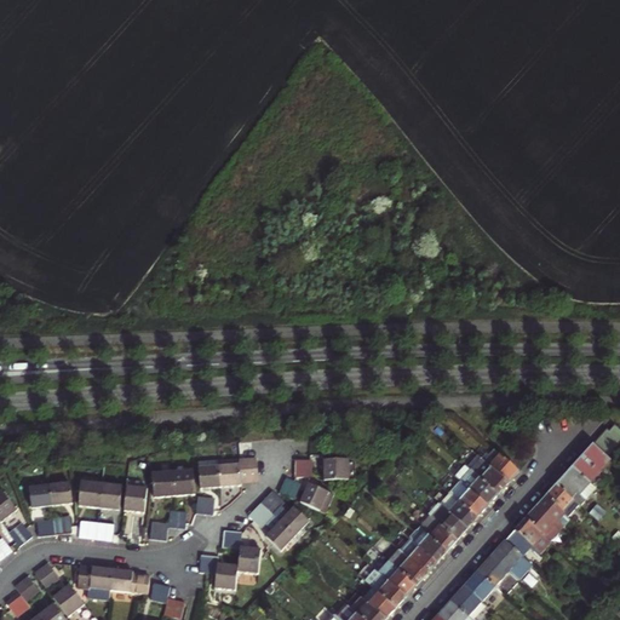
[(619,442),(619,432),(614,428),(609,432),(607,430),(572,469),(590,484),(612,461),(607,458),(619,442)]
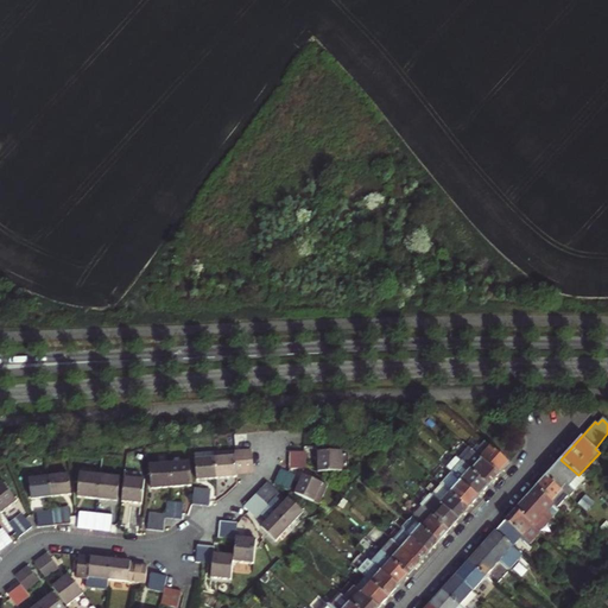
[(475,454),(499,474),(510,463),(485,442),(475,454)]
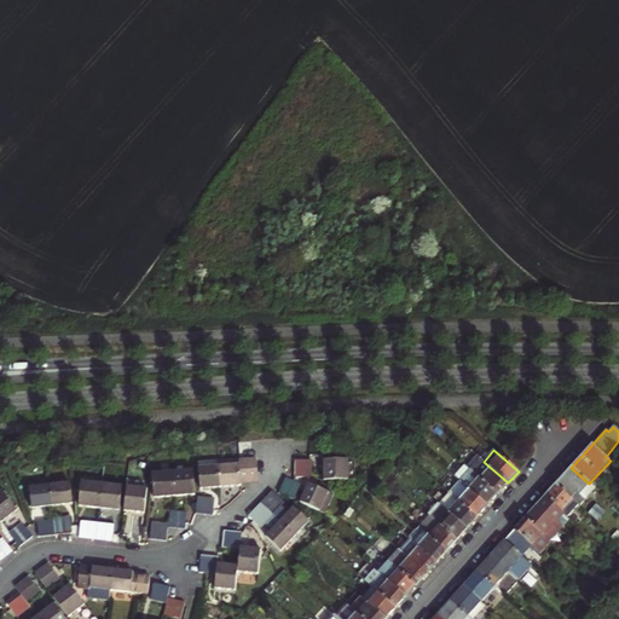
[(239,461),(239,464),(219,467),(220,487),(242,486),(241,482),(258,480),(256,460),(239,461)]
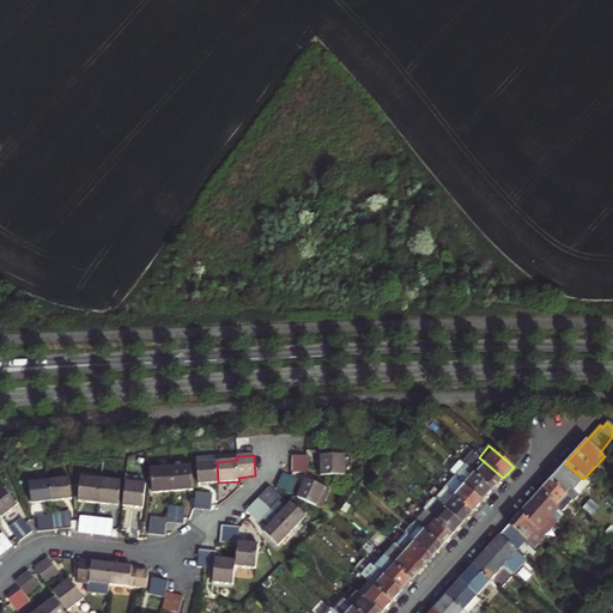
[(503,478),(479,457),(478,455),(467,468),(492,490),(503,478)]
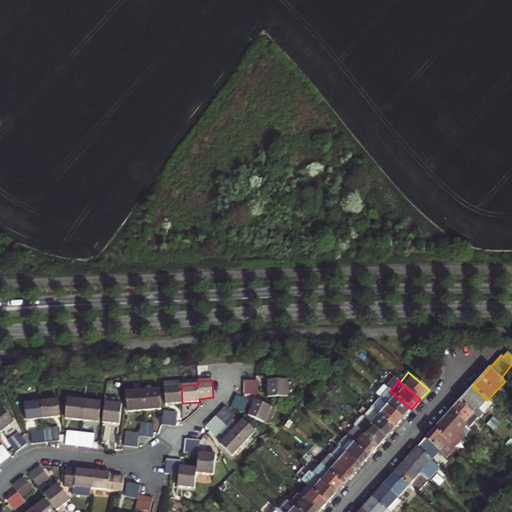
[(267,381),(267,398),(288,398),(288,385),(288,381),(267,381)]
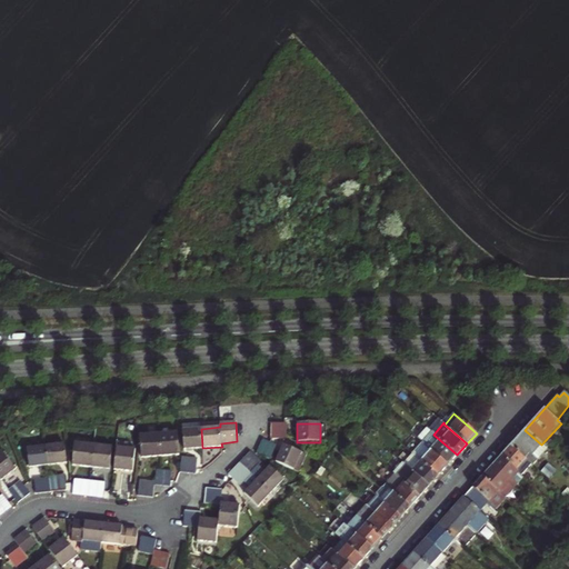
[(417,439),(421,443),(431,432),(427,428),(417,439)]
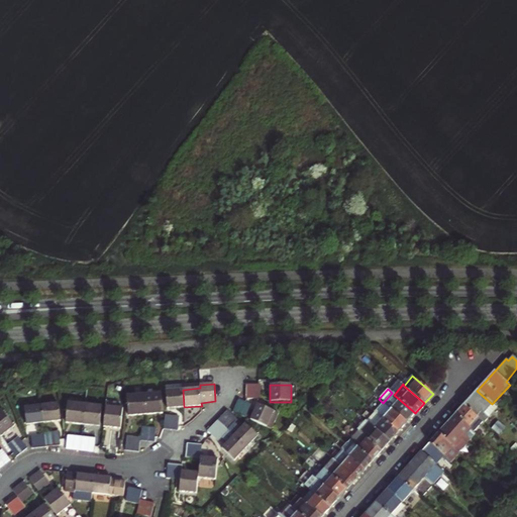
[(166,391),(167,408),(184,407),(183,390),(166,391)]
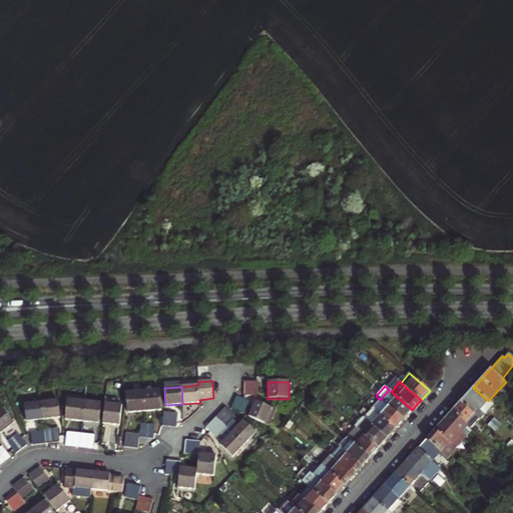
[(473,388),(460,402),(479,420),(484,415),(480,410),(488,401),(473,388)]
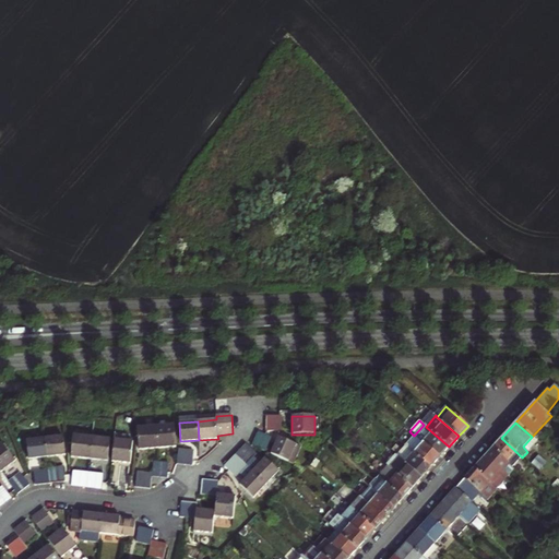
[(155,426),(157,449),(176,447),(174,425),(155,426)]
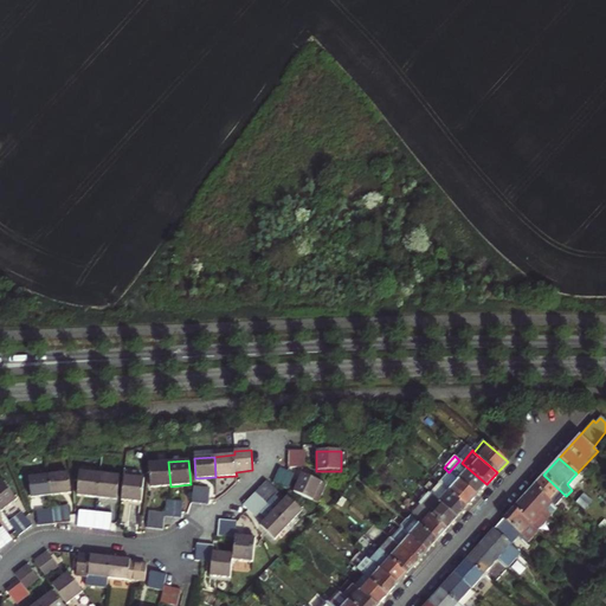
[(449,472),(477,496),(487,484),(462,463),(459,461),(449,472)]
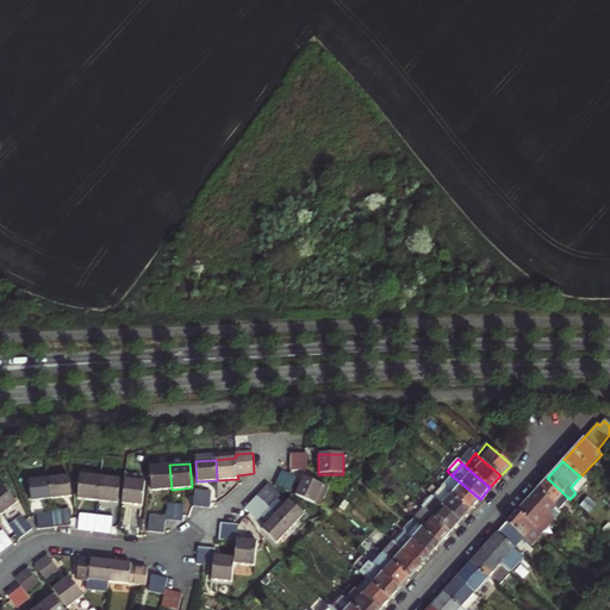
[(149,466),(151,491),(172,490),(169,465),(149,466)]
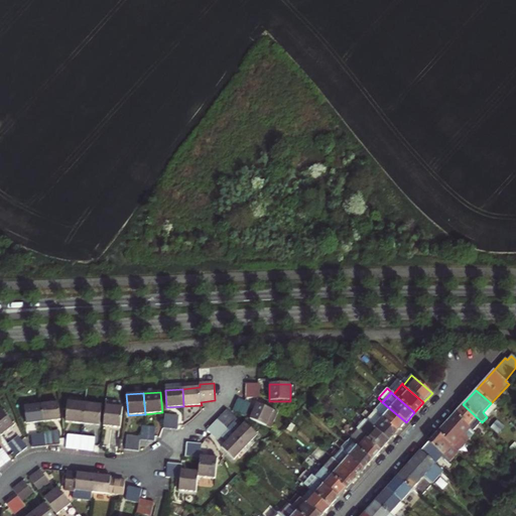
[(232,411),(245,417),(251,404),(238,398),(232,411)]
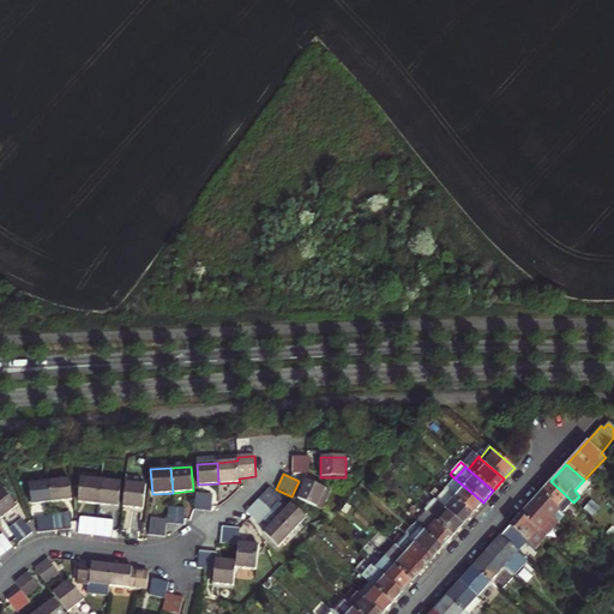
[(80,477),(78,503),(98,505),(101,480),(80,477)]
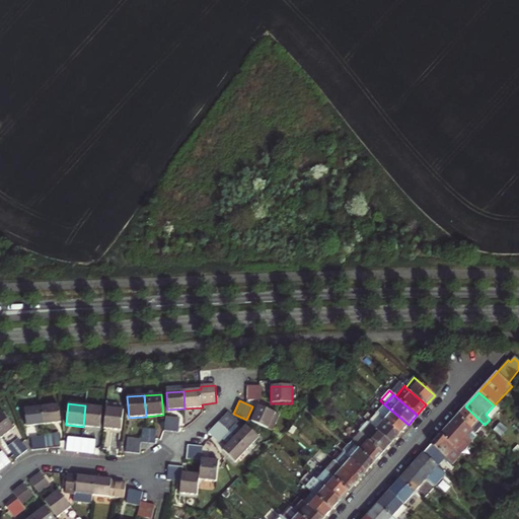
[(376,414),(399,434),(409,425),(384,404),(376,414)]
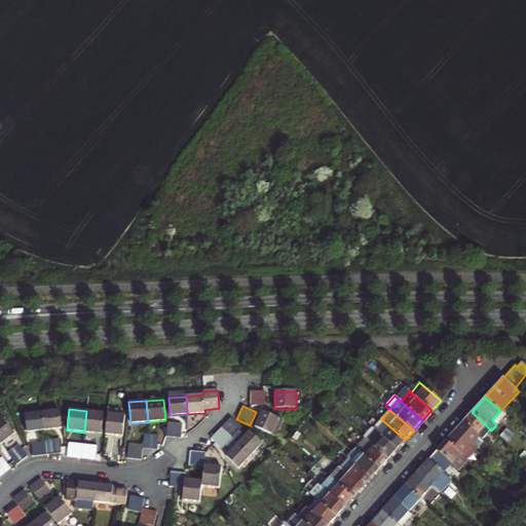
[(60,411),(42,413),(44,430),(62,428),(60,411)]
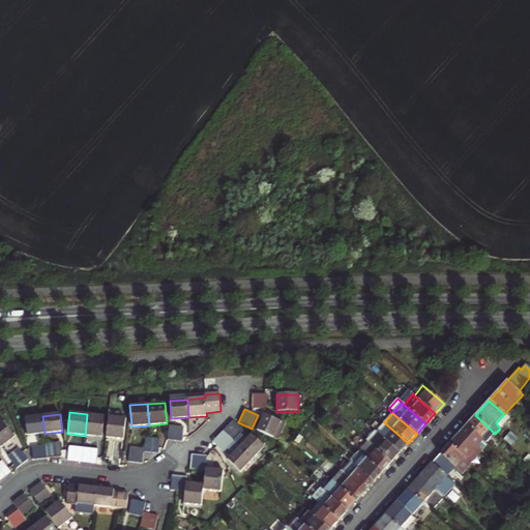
[(105,416),(87,414),(85,436),(102,437),(105,416)]
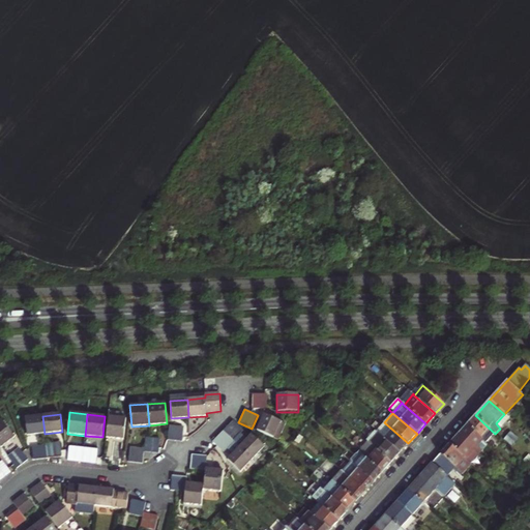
[(264,414),(257,431),(278,440),(285,423),(264,414)]
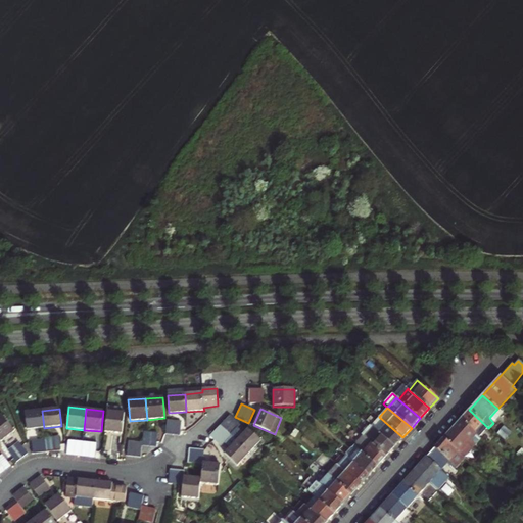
[(489,418),(493,423),(503,413),(497,409),(489,418)]
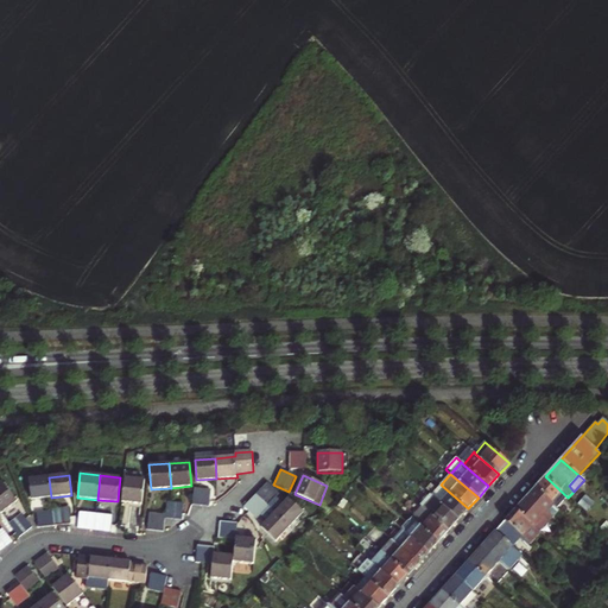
[(536,488),(557,508),(568,498),(545,476),(536,488)]
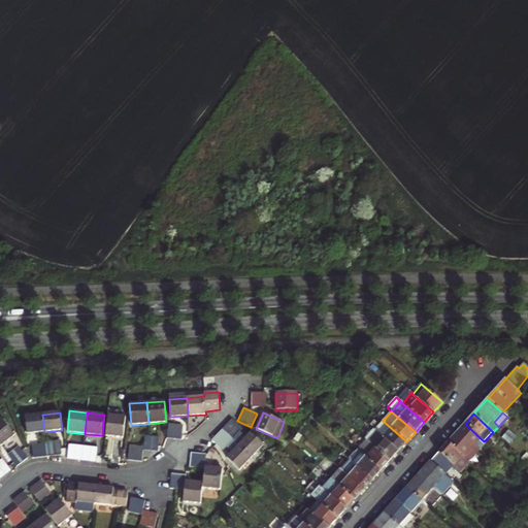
[(25,417),(27,434),(44,432),(42,415),(25,417)]
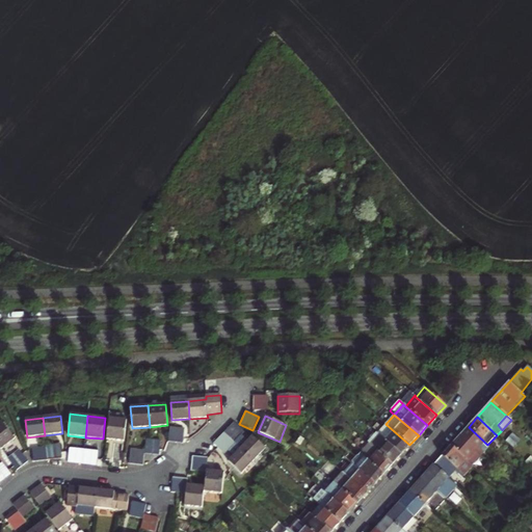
[(109,418),(106,440),(124,441),(126,420),(109,418)]
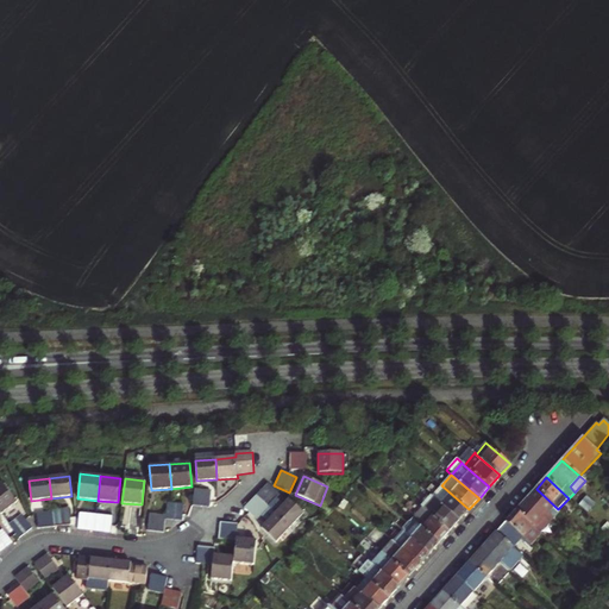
[(0,484),(0,512),(1,514),(17,502),(2,483),(0,484)]
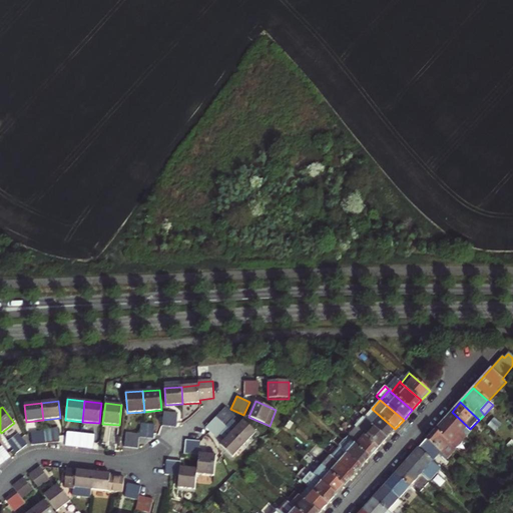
[(231,433),(244,445),(251,438),(257,433),(243,420),(240,423),(241,424),(239,426),(238,425),(233,420),(235,417),(225,407),(215,417),(225,427),(226,428),(231,433)]
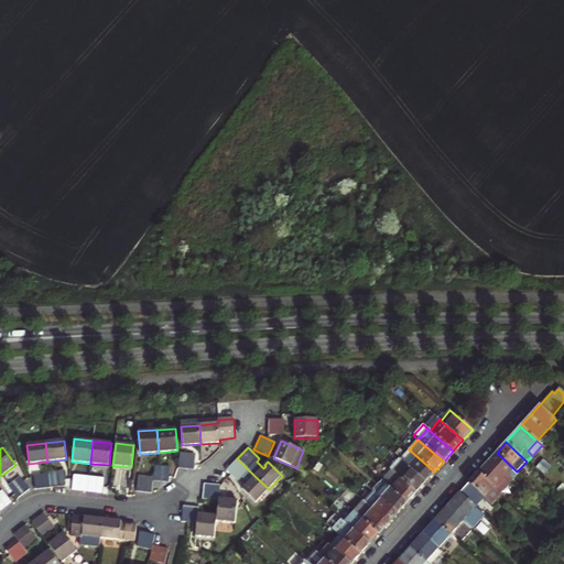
[(401,461),(425,483),(434,472),(409,449),(400,459),(401,461)]
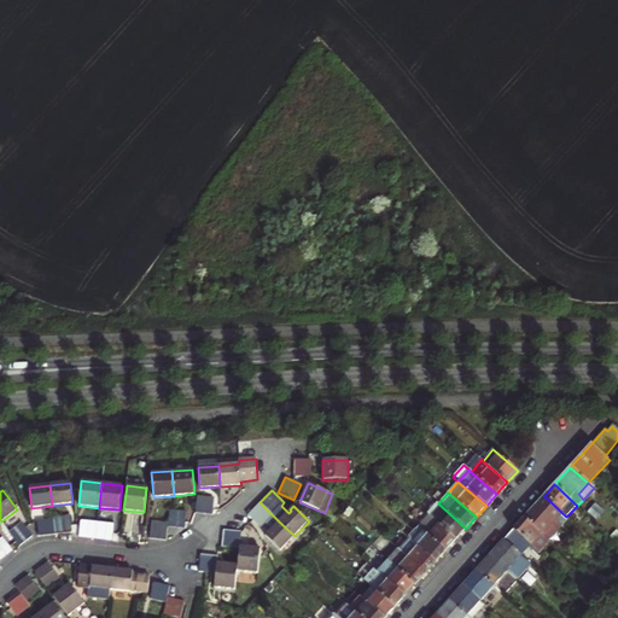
[(197,496),(196,513),(204,514),(205,497),(197,496)]
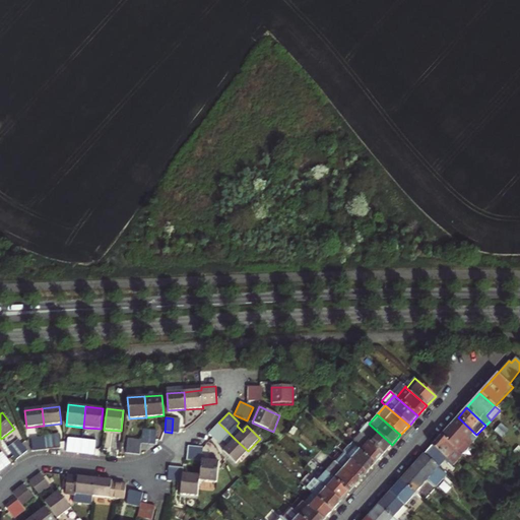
[(462,455),(478,437),(476,435),(458,417),(441,436),(462,455)]
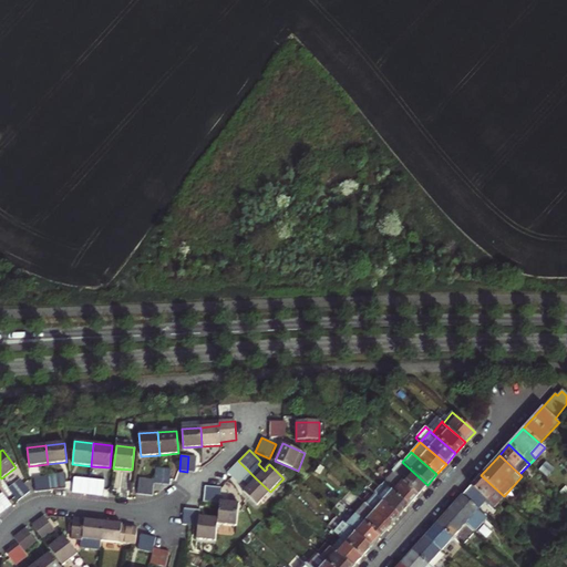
[(188,456),(187,472),(195,472),(197,456),(188,456)]
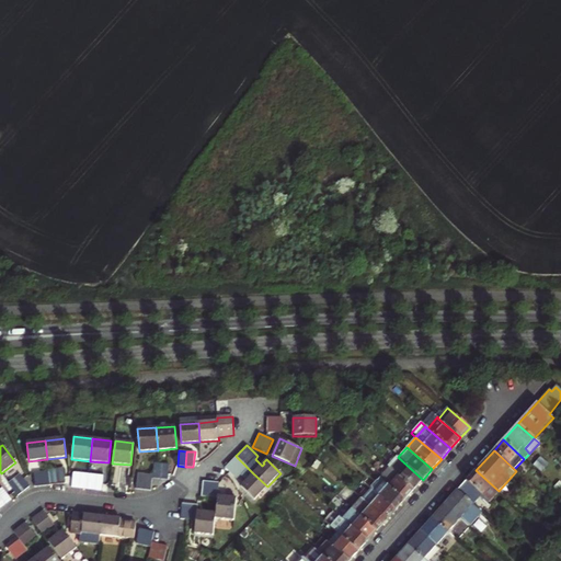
[(230,462),(242,473),(248,468),(247,467),(236,456),(230,462)]
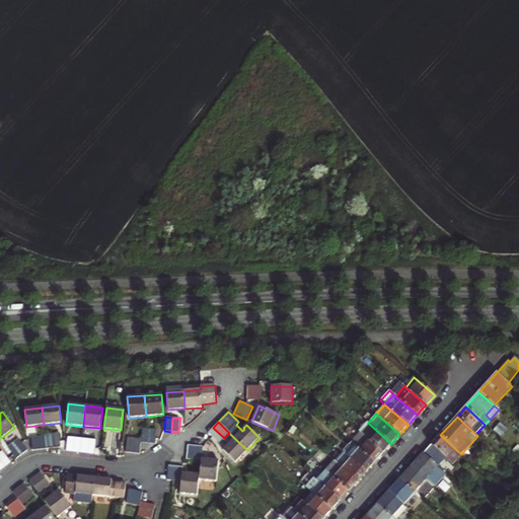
[(368,423),(359,433),(360,433),(369,424),(368,423)]
